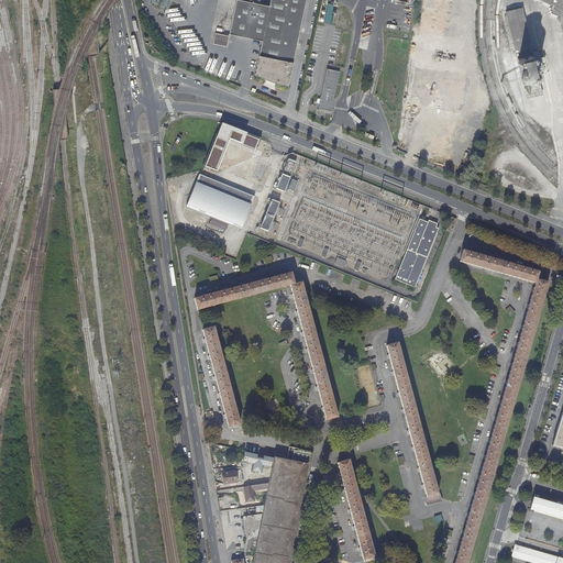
[(269,0),(268,7),(235,0),(234,0),(229,34),(262,42),(258,56),(254,76),(277,85),(287,87),(305,0),(269,0)]
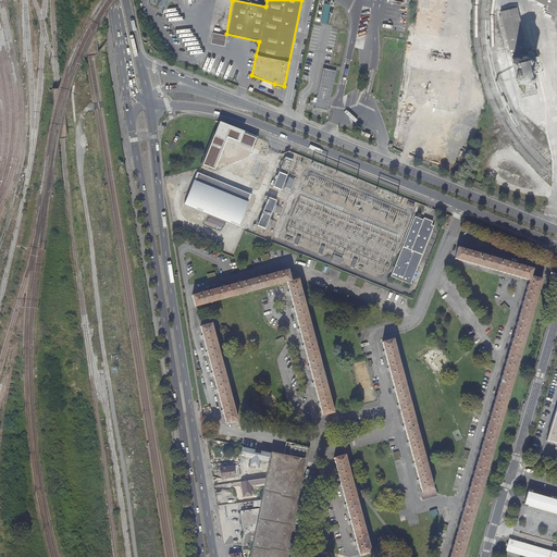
[(416,0),(412,34),(442,37),(446,0),(416,0)]
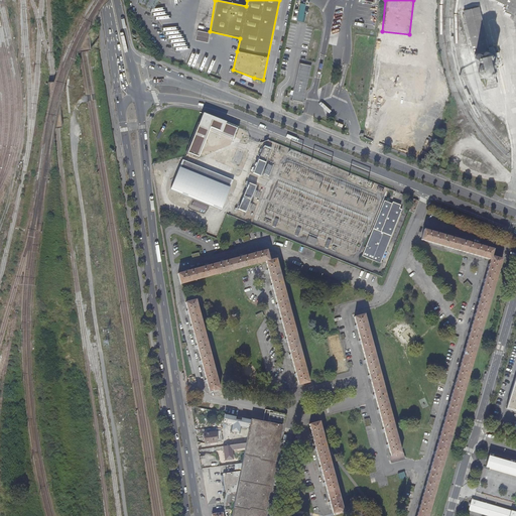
[(515,0),(496,0),(509,5),(515,8),(515,0)]
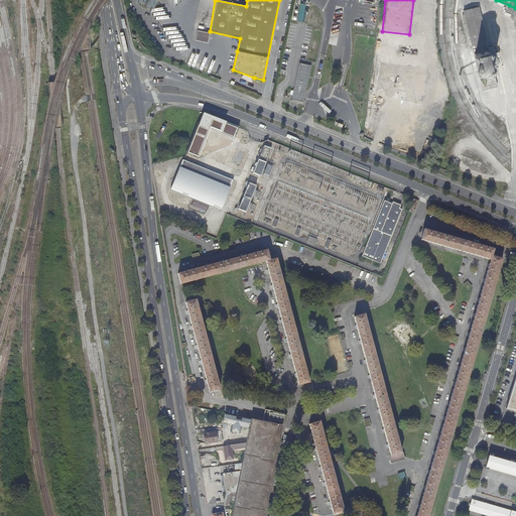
[(298,3),(296,21),(304,22),(305,14),(303,13),(304,4),(298,3)]
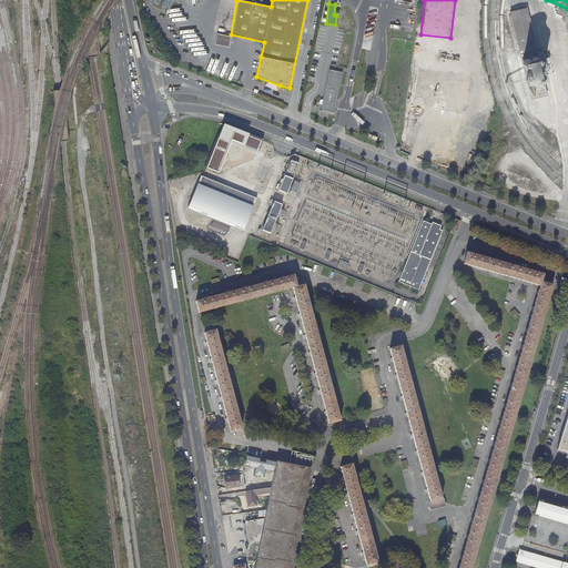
[(567,9),(560,6),(558,12),(567,16),(567,9)]
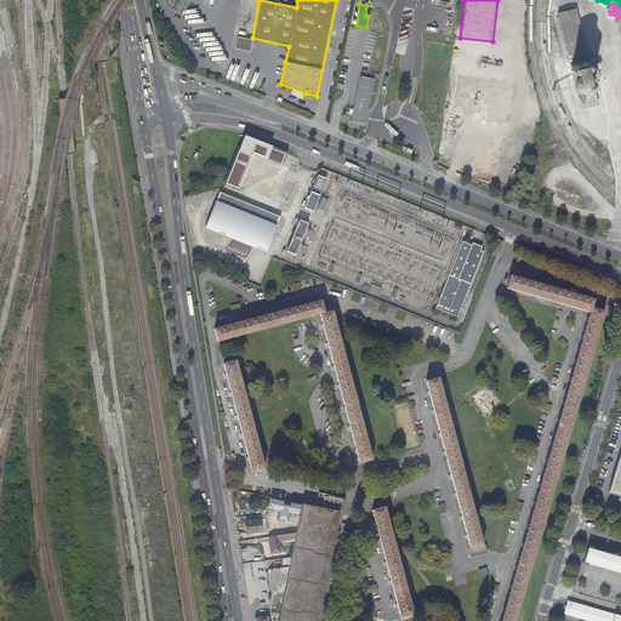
[(592,81),(586,57),(575,7),(557,12),(577,95),(594,90),(592,81)]
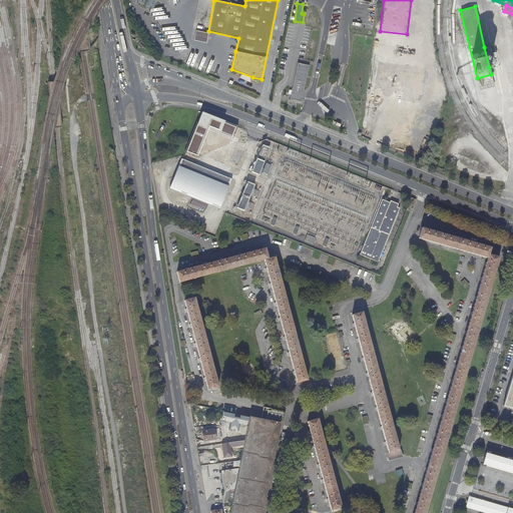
[(207,33),(195,31),(193,40),(205,43),(207,33)]
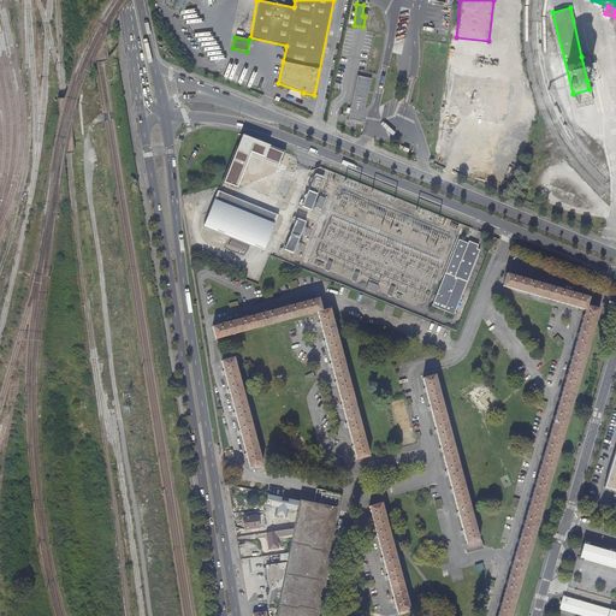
[(587,54),(581,57),(587,81),(593,80),(587,54)]
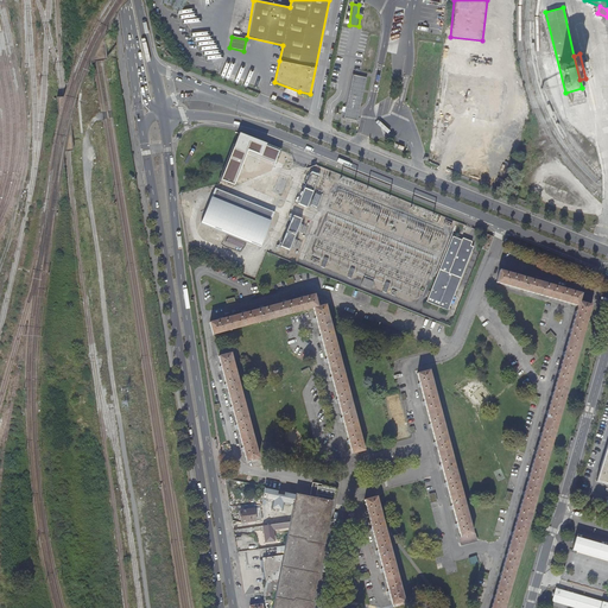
[(498,121),(504,80),(447,73),(443,105),(476,108),(475,119),(498,121)]
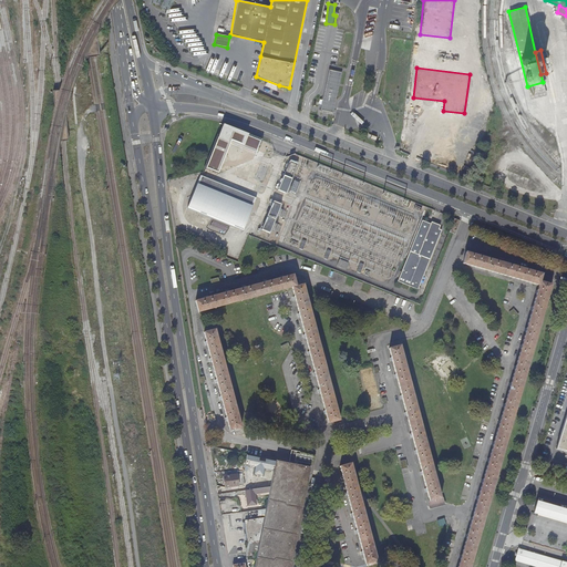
[(343,72),(329,70),(320,111),(333,114),(343,72)]
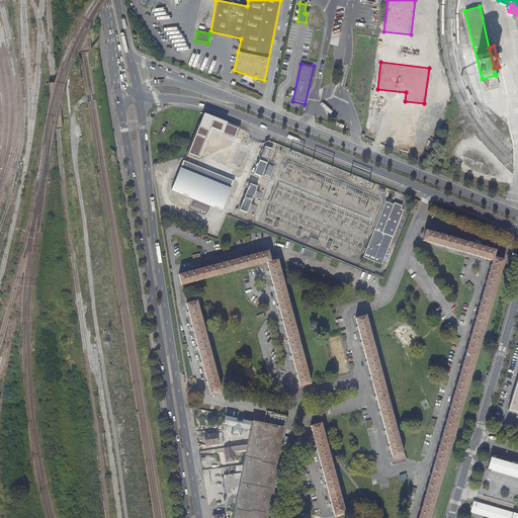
[(496,75),(482,79),(484,90),(499,86),(496,75)]
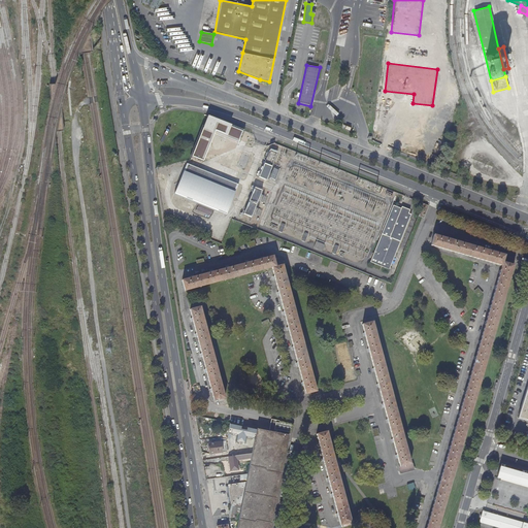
[(208,117),(192,157),(204,161),(216,132),(239,141),(243,131),(208,117)]
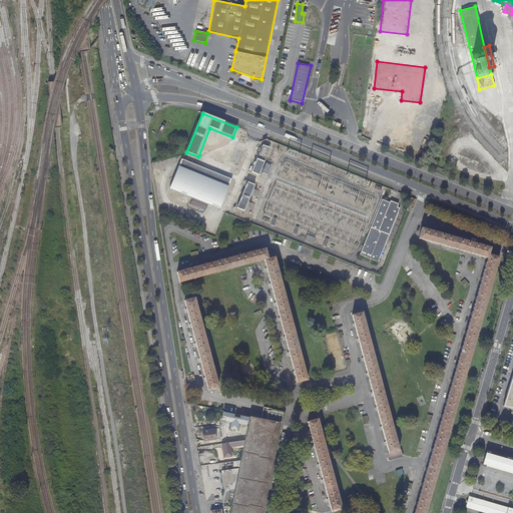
[(270,149),(263,145),(251,172),(259,175),(270,149)]
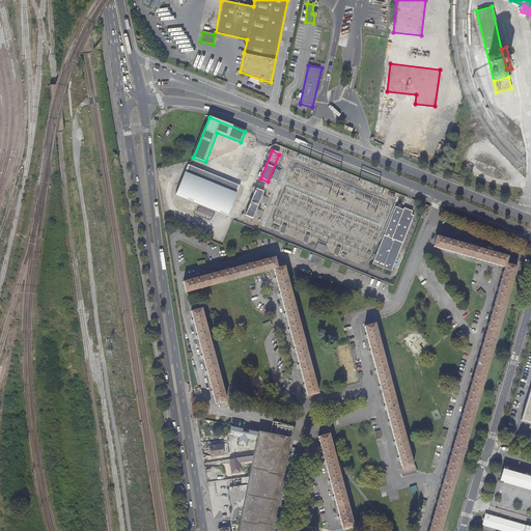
[(188,164),(175,195),(228,216),(241,186),(188,164)]
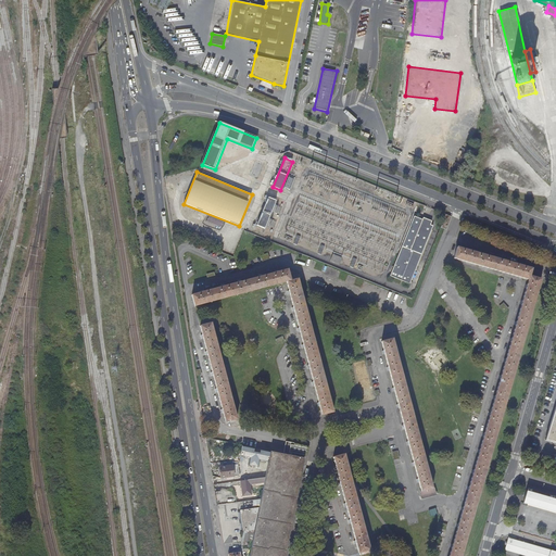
[(287,177),(281,189),(289,191),(293,179),(287,177)]
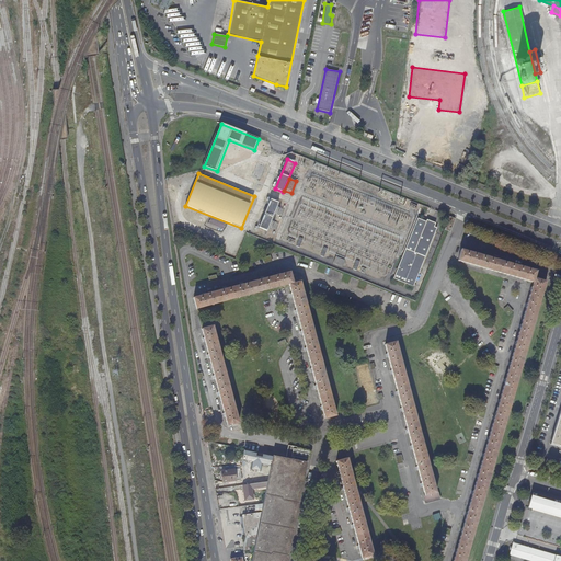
[(279,203),(271,199),(260,228),(267,231),(279,203)]
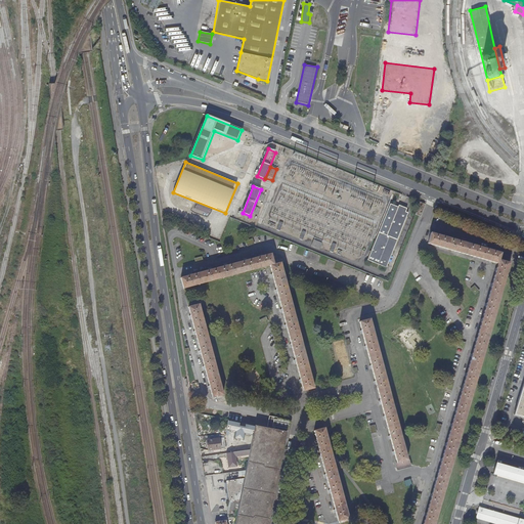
[(421,215),(424,205),(420,203),(416,213),(420,215),(421,215)]
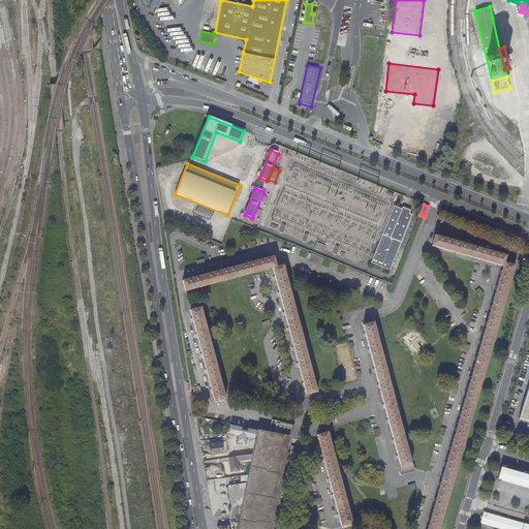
[(395,206),(372,262),(391,270),(402,242),(391,238),(402,209),(395,206)]
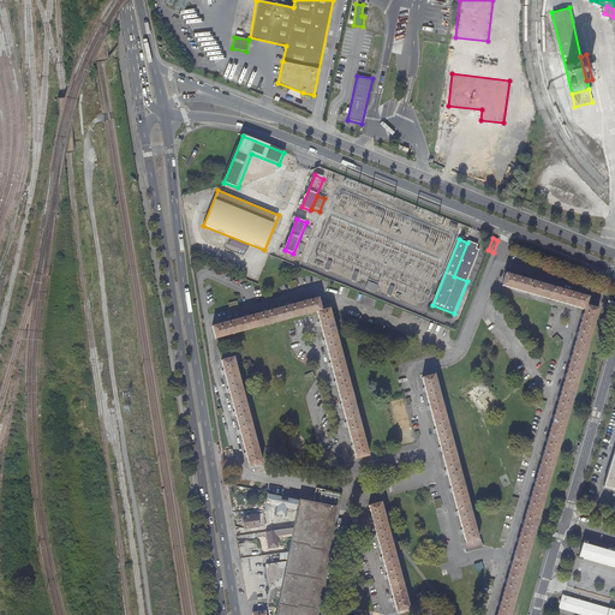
[(467,243),(454,276),(467,281),(481,249),(477,248),(478,244),(469,240),(467,243)]
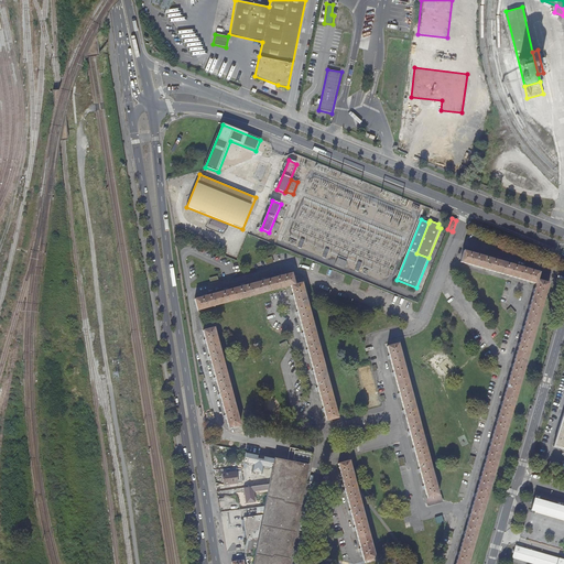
[(539,273),(463,250),(459,262),(535,284),(455,563),(467,563),(549,284),(538,281),(539,273)]
